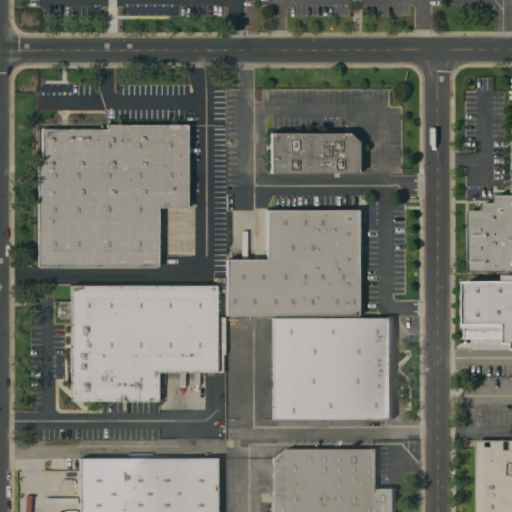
[(161,267),(42,267),(42,131),(189,131),(189,210),(162,210),(161,267)]
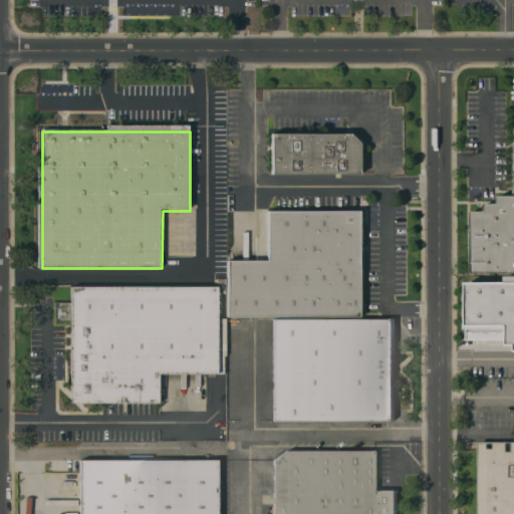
[(364,176),(272,176),(272,139),(364,139),(364,176)]
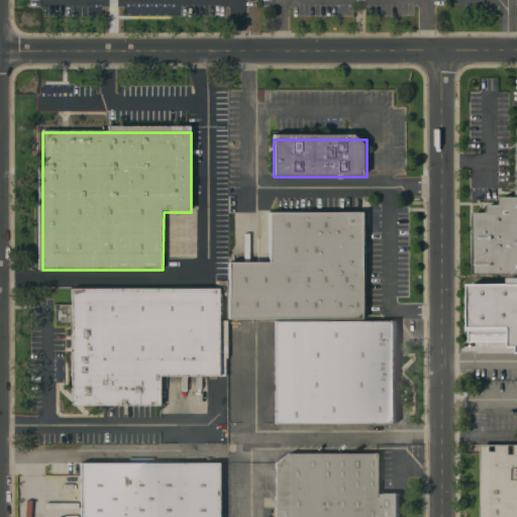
[(516,274),(476,275),(476,213),(489,213),(489,205),(503,205),(503,197),(516,197),(516,274)]
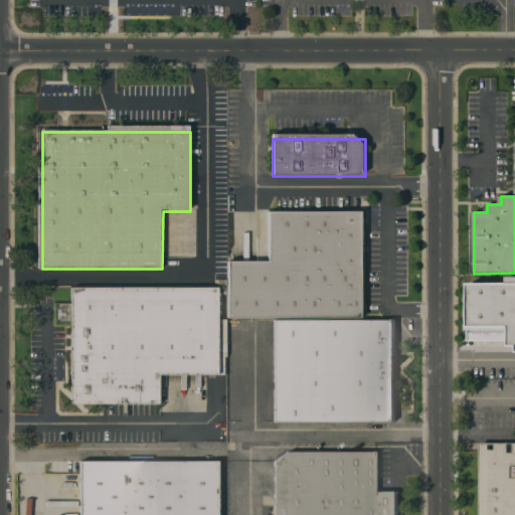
[(359,317),(228,317),(228,261),(268,261),(268,211),(359,211),(359,317)]
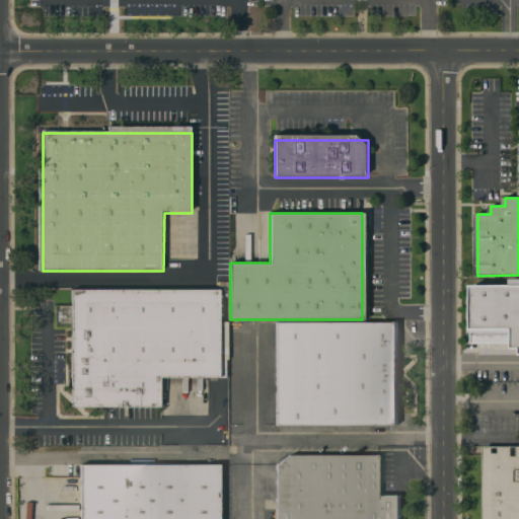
[(512,279),(518,279),(518,349),(514,349),(514,344),(473,344),(473,329),(473,285),(512,285),(512,279)]
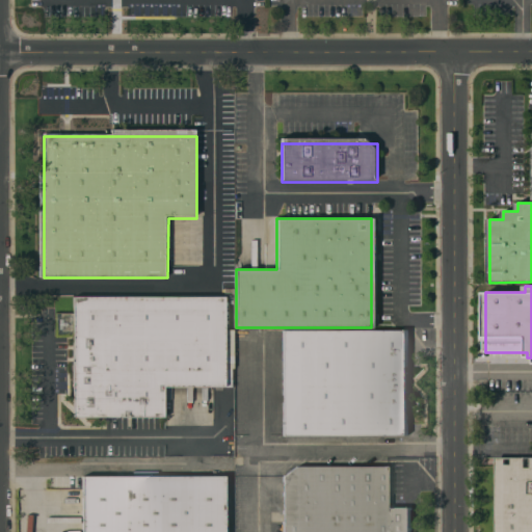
[(75,416),(74,300),(227,300),(228,390),(170,390),(170,416),(75,416)]
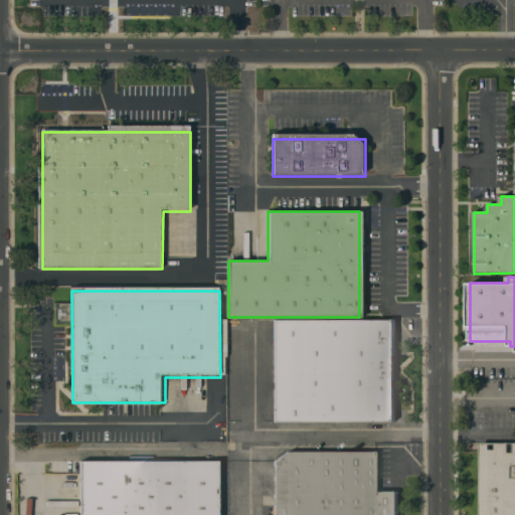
[(53,303),(53,319),(68,320),(68,303),(53,303)]
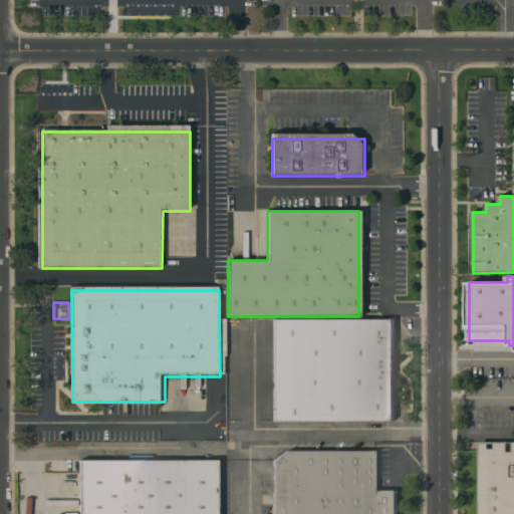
[(225,318),(216,318),(217,355),(225,355),(225,318)]
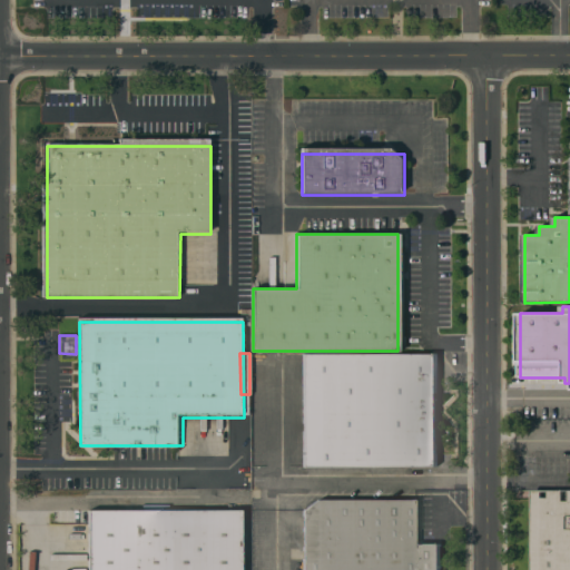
[(303,467),(303,354),(435,354),(435,467),(303,467)]
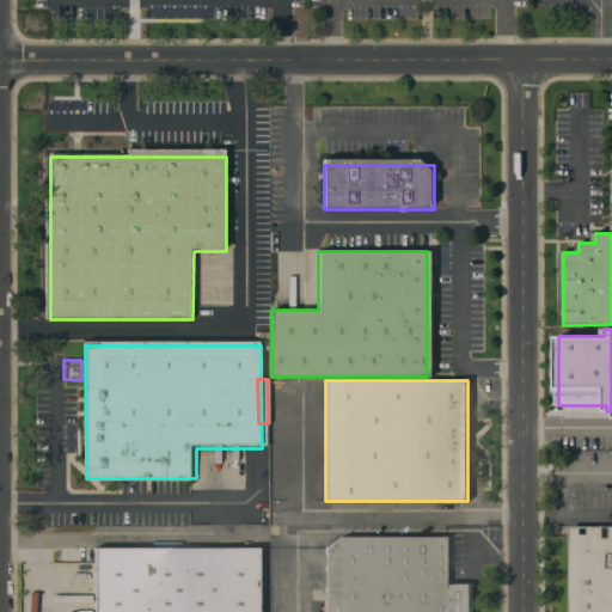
[(611,611),(569,611),(570,527),(611,526),(611,611)]
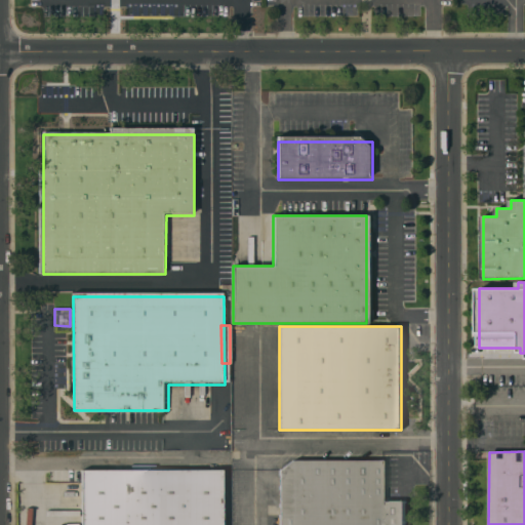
[(411,524),(284,524),(285,460),(391,461),(390,503),(412,503),(411,524)]
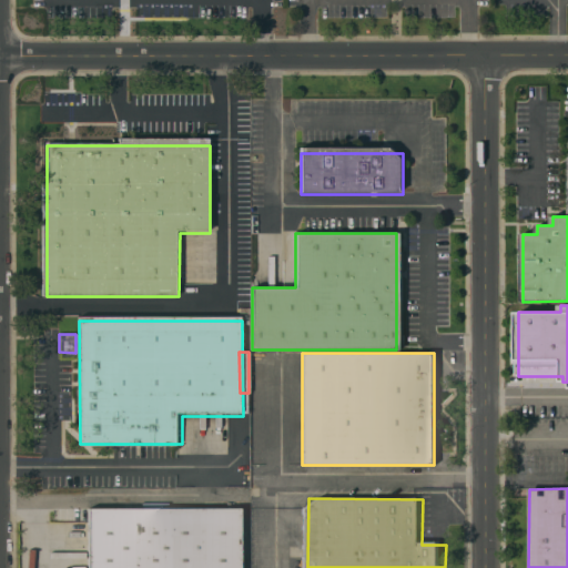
[(90,567),(90,509),(242,508),(242,567),(90,567)]
